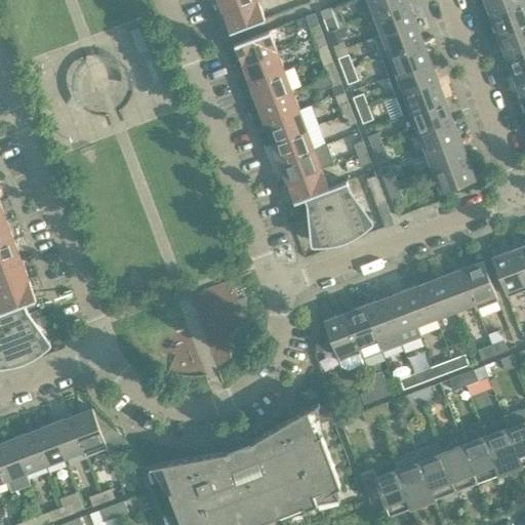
[(217,0),(221,11),(251,0),(217,0)]
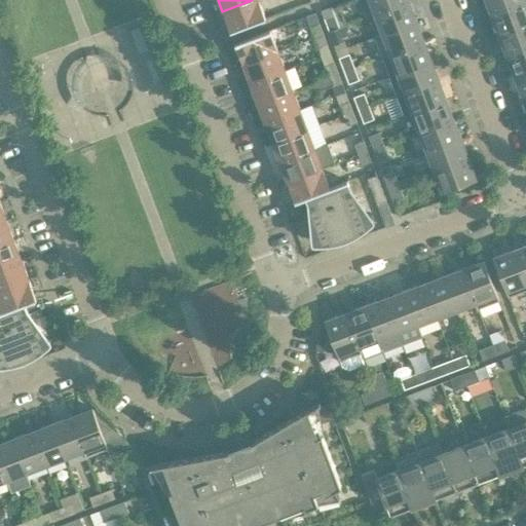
[(230,32),(265,19),(258,0),(252,0),(222,11),(230,32)]
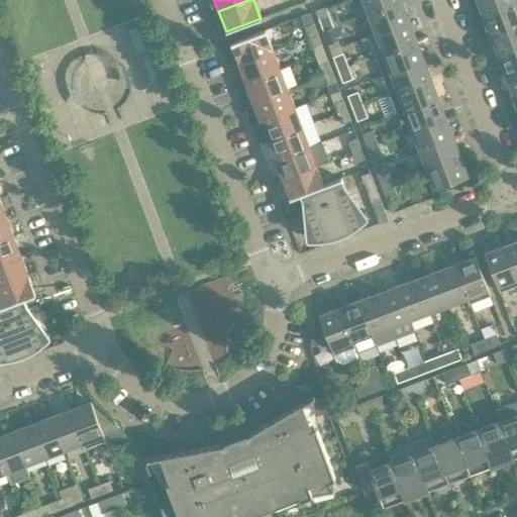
[(353,0),(360,17),(368,14),(402,1),(401,0),(353,0)]
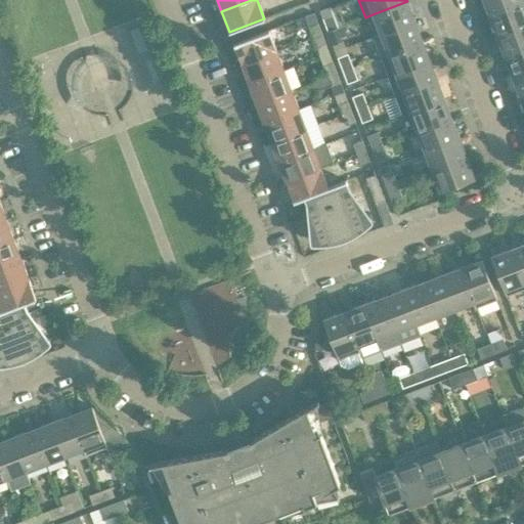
[(483,0),(489,15),(523,2),(522,0),(483,0)]
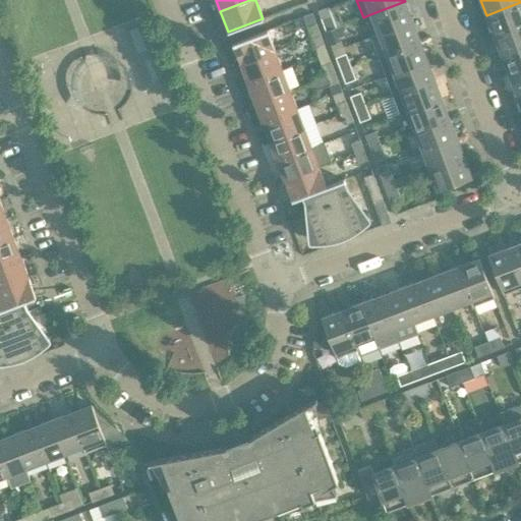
[(378,34),(412,20),(405,1),(370,14),(378,34)]
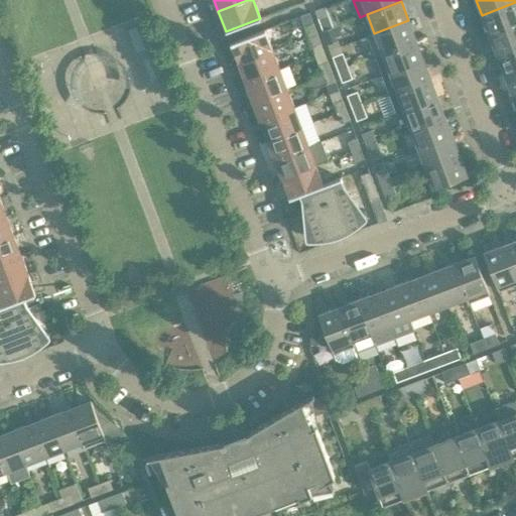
[(515,24),(515,1),(515,2),(482,15),(489,34),(515,24)]
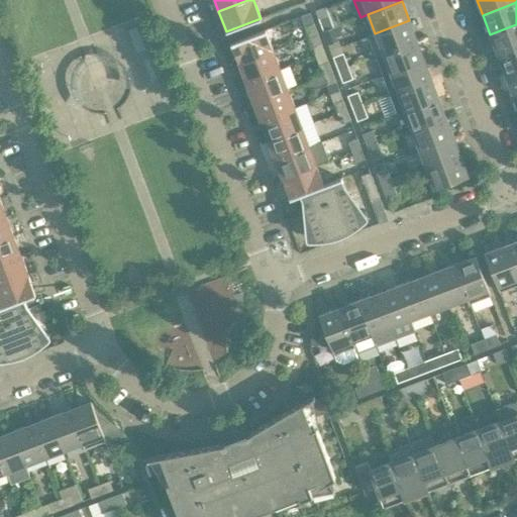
[(334,27),(326,6),(315,10),(323,31),(334,27)]
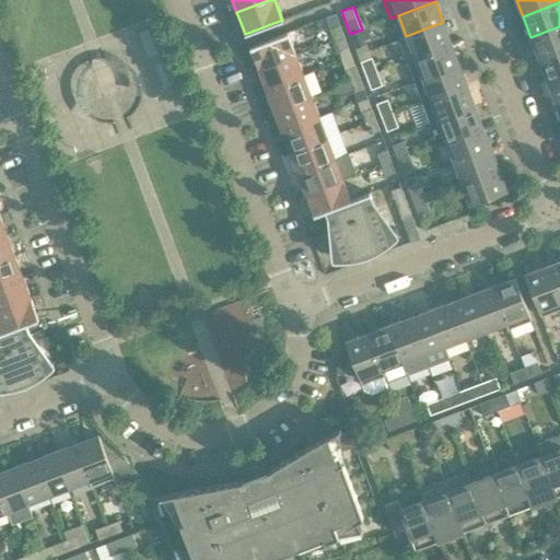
[(406,60),(451,43),(443,22),(406,36),(398,39),(406,60)]
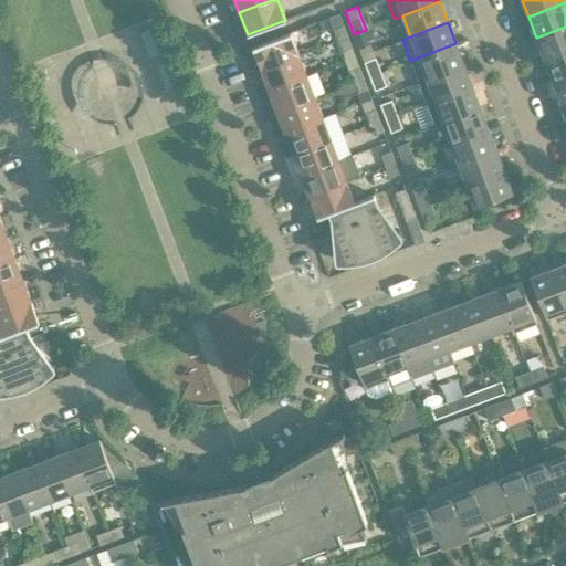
[(347,37),(343,25),(334,29),(338,40),(347,37)]
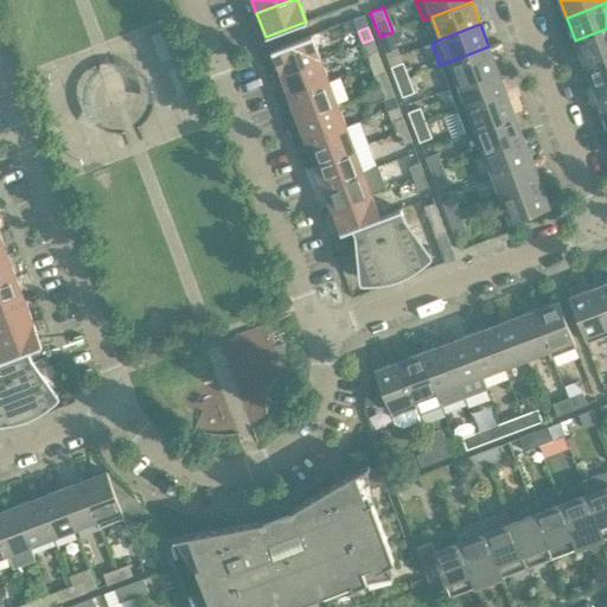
[(606,29),(575,40),(583,63),(606,55),(606,29)]
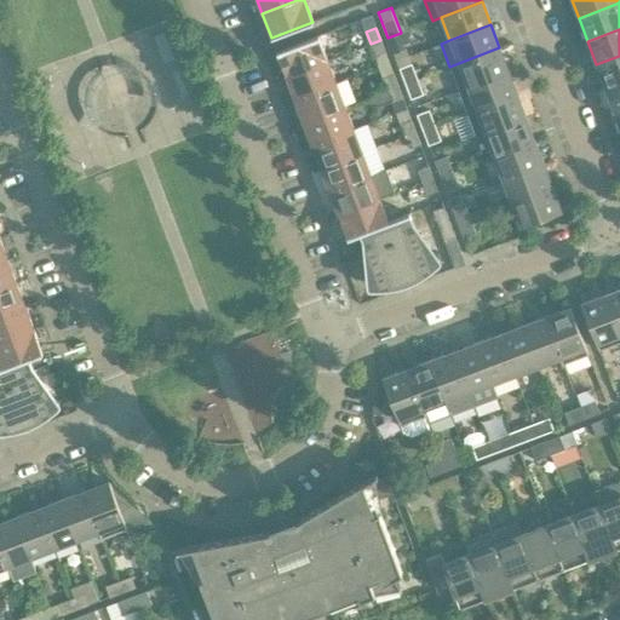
[(394,52),(406,47),(401,33),(388,38),(394,52)]
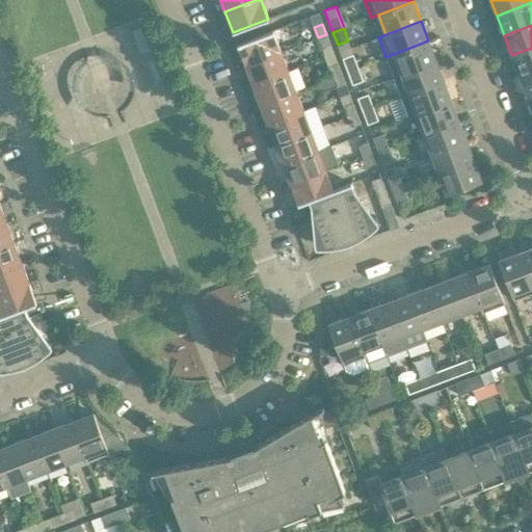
[(245,64),(281,51),(272,30),(237,44),(245,64)]
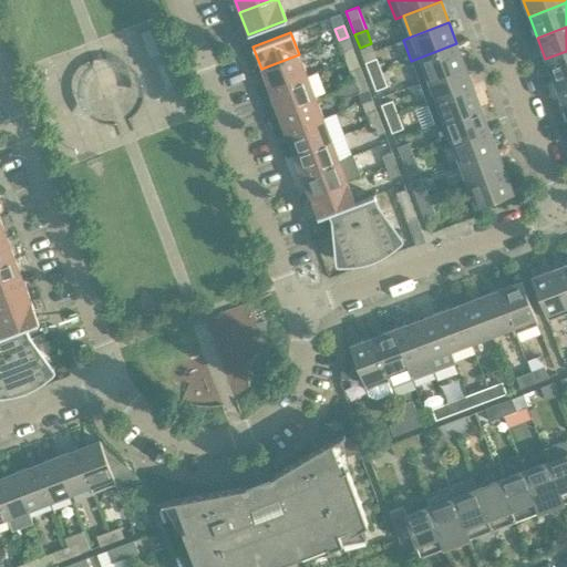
[(352,48),(348,37),(339,40),(342,51),(352,48)]
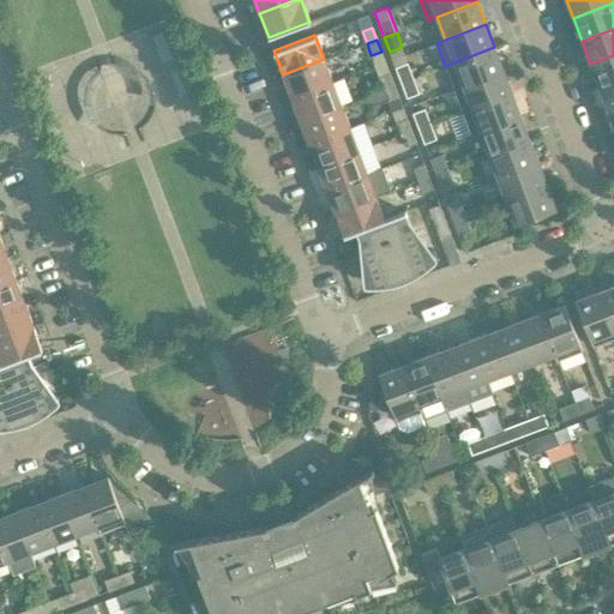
[(455,89),(504,71),(494,47),(445,66),(455,89)]
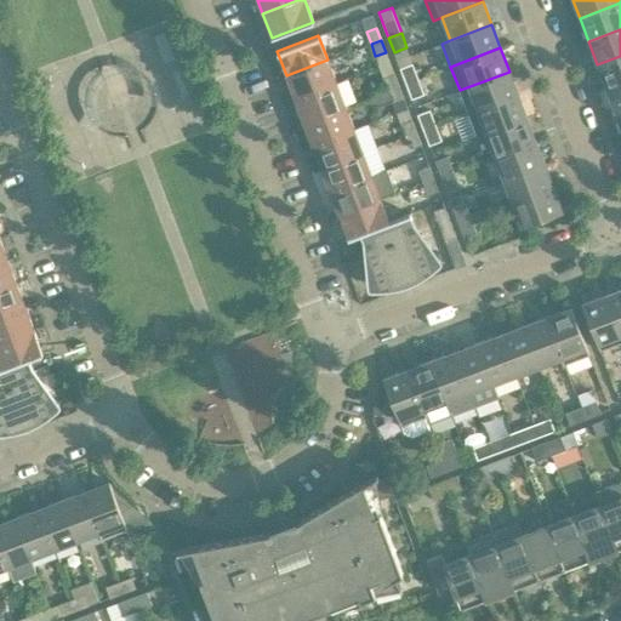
[(607,89),(620,81),(620,56),(597,64),(607,89)]
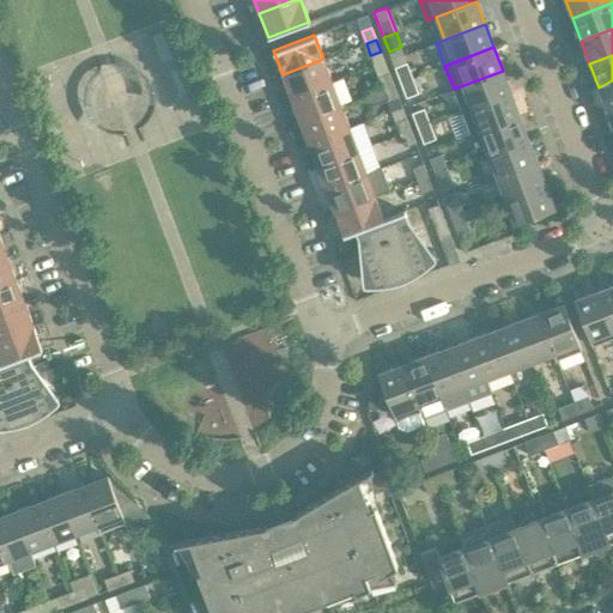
[(283,74),(291,98),(332,83),(323,59),(283,74)]
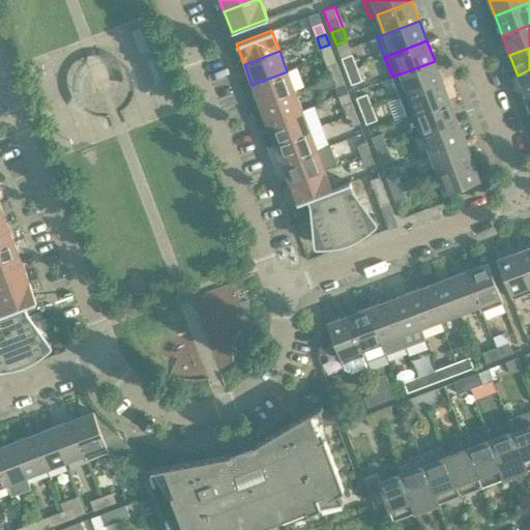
[(351,54),(342,58),(347,71),(356,67),(351,54)]
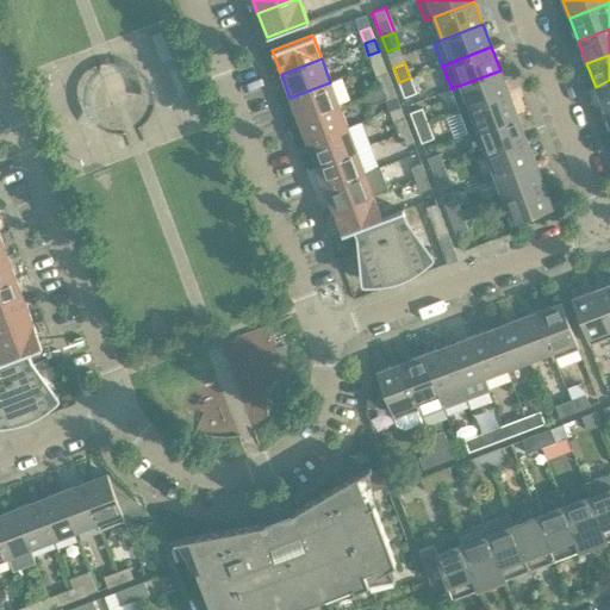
[(460,111),(509,93),(500,70),(452,88),(460,111)]
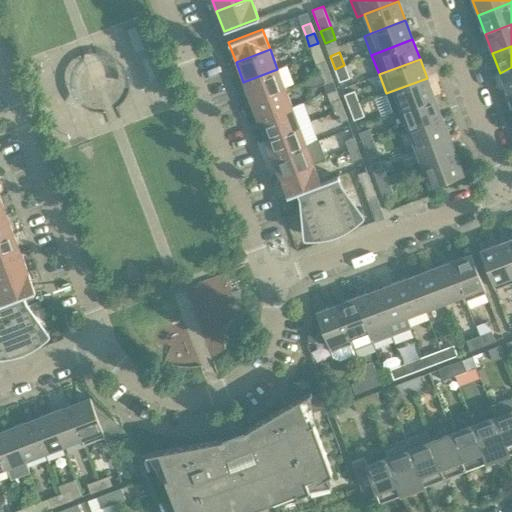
[(329,71),(324,61),(316,64),(320,74),(329,71)]
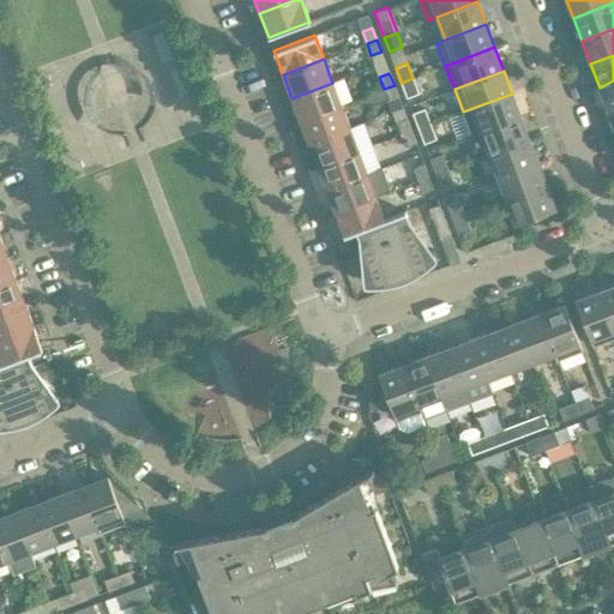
[(408,97),(419,92),(413,78),(402,83),(408,97)]
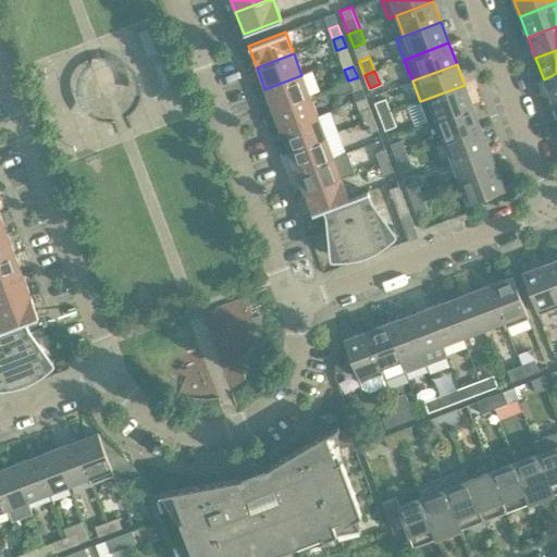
[(552,100),(556,97),(556,73),(544,79),(552,100)]
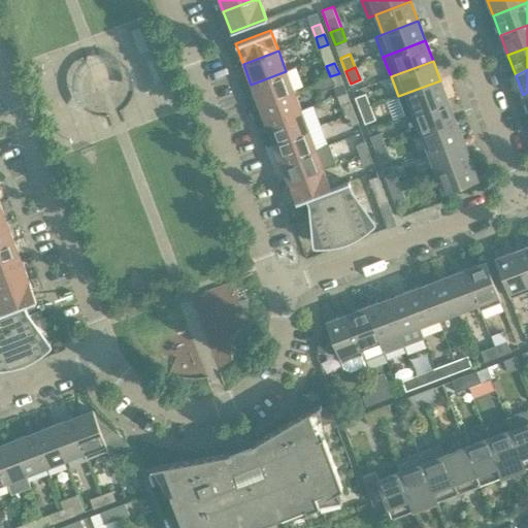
[(251,85),(258,103),(293,90),(286,71),(251,85)]
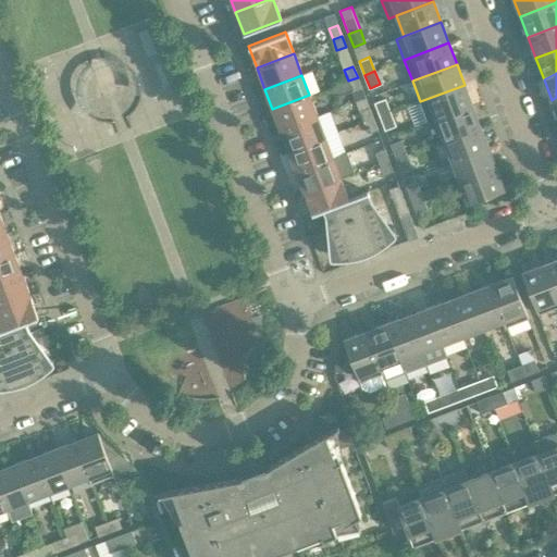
[(361,88),(358,77),(348,81),(353,91),(361,88)]
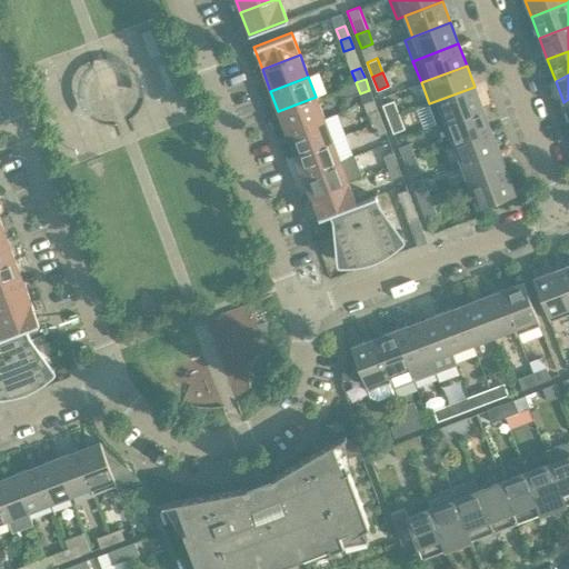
[(437,123),(445,120),(445,121),(482,108),(475,87),(429,103),(437,123)]
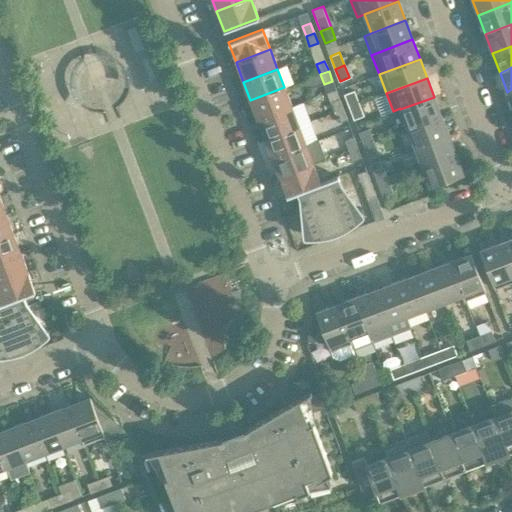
[(257,119),(291,106),(284,87),(250,100),(257,119)]
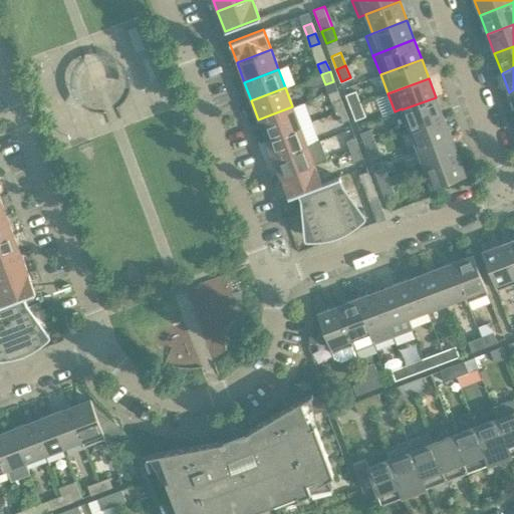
[(354,91),(345,94),(350,107),(360,103),(354,91)]
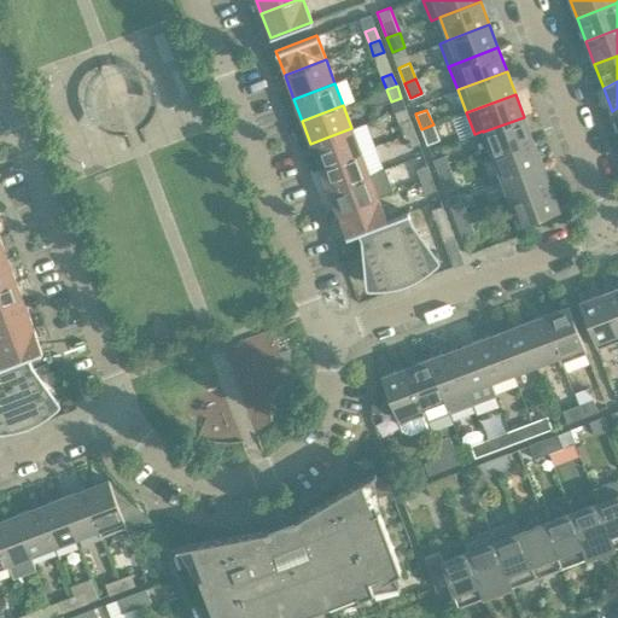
[(493,155),(532,140),(524,117),(483,132),(493,155)]
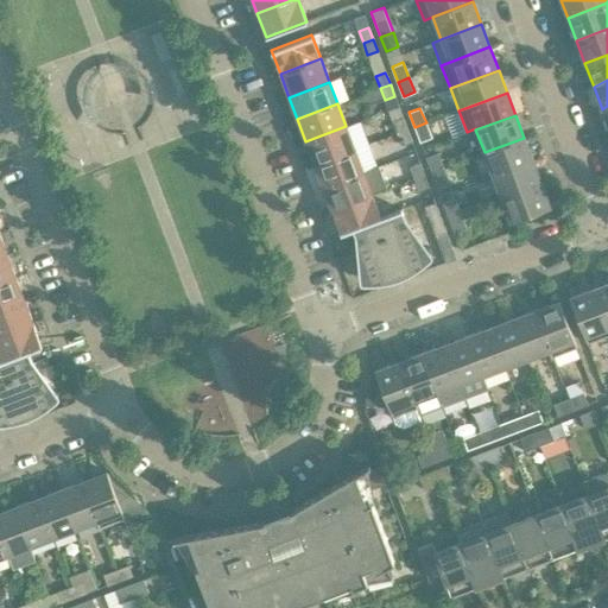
[(407,130),(403,118),(392,122),(397,134),(407,130)]
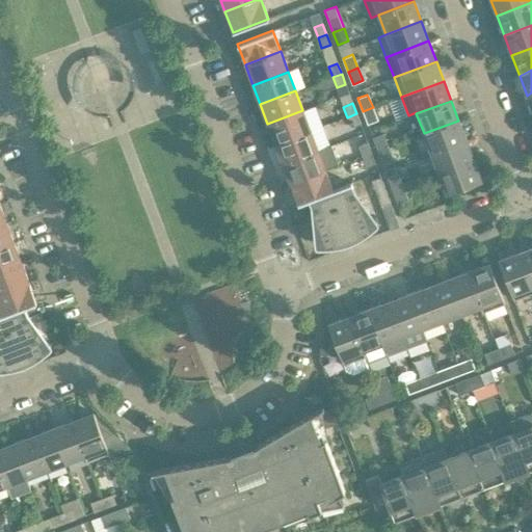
[(368,124),(378,121),(373,107),(363,111),(368,124)]
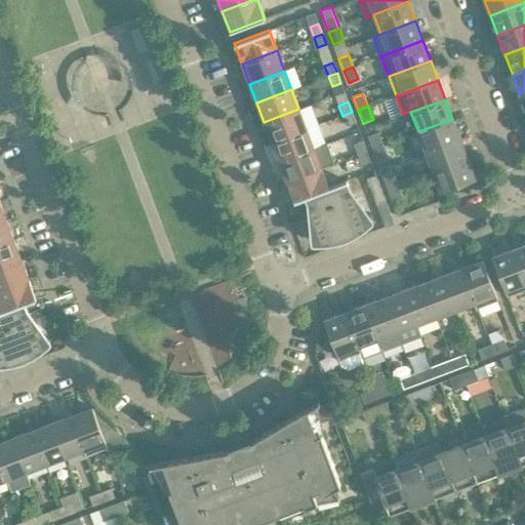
[(272,142),(307,128),(298,109),(264,122),(272,142)]
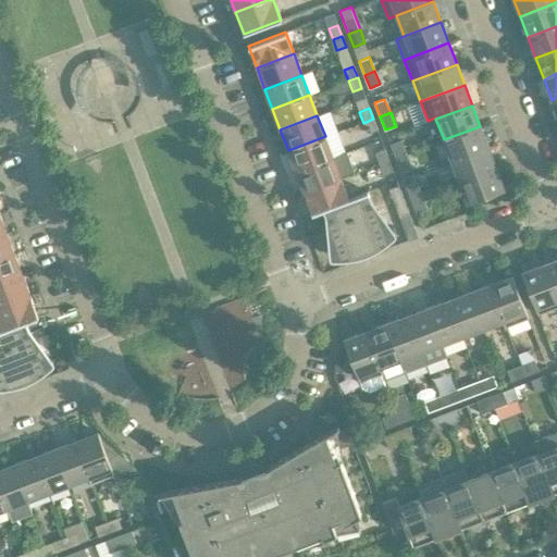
[(378,130),(373,119),(363,123),(368,133),(378,130)]
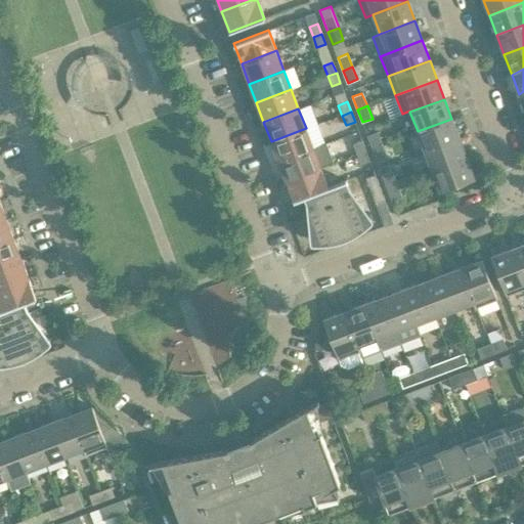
[(451,119),(418,131),(425,151),(459,138),(451,119)]
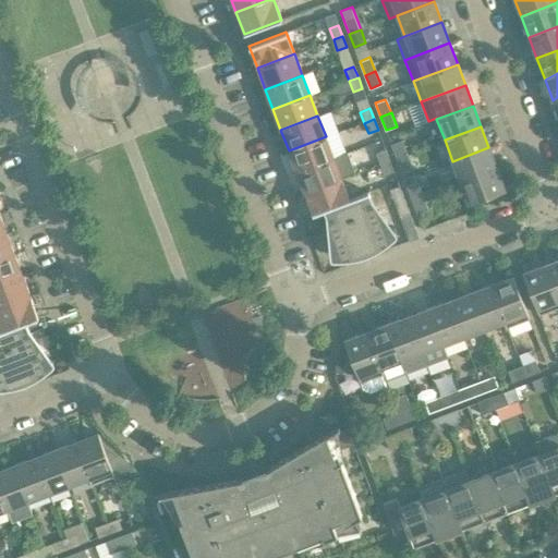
[(289,150),(296,171),(334,158),(326,136),(289,150)]
